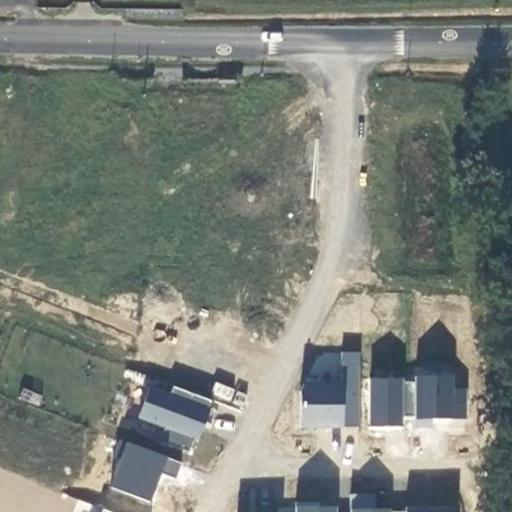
[(303,352),(302,426),(358,427),(359,353),(303,352)]
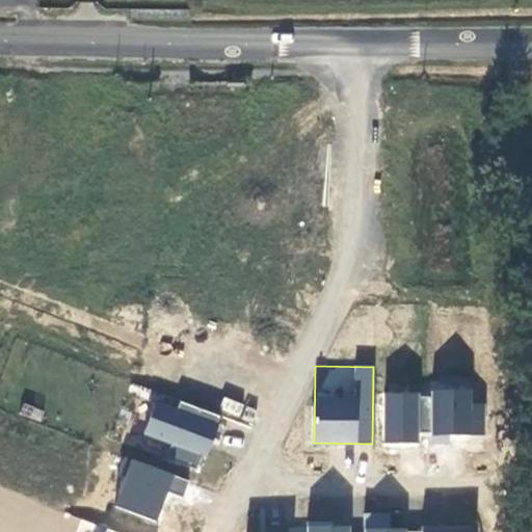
[(473,402),(474,388),(432,387),(431,434),(484,435),(485,402),(473,402)]
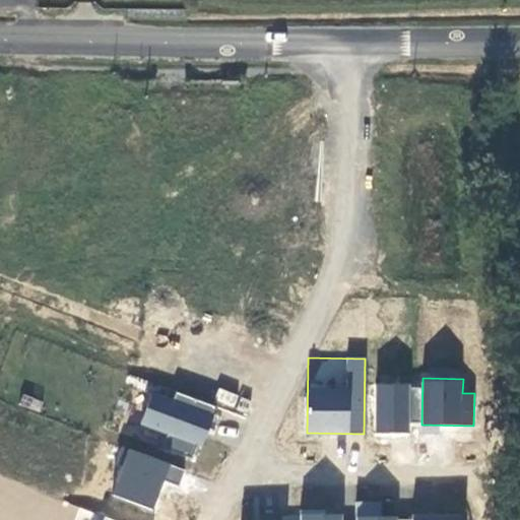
[(409,384),(376,383),(374,433),(408,434),(409,384)]
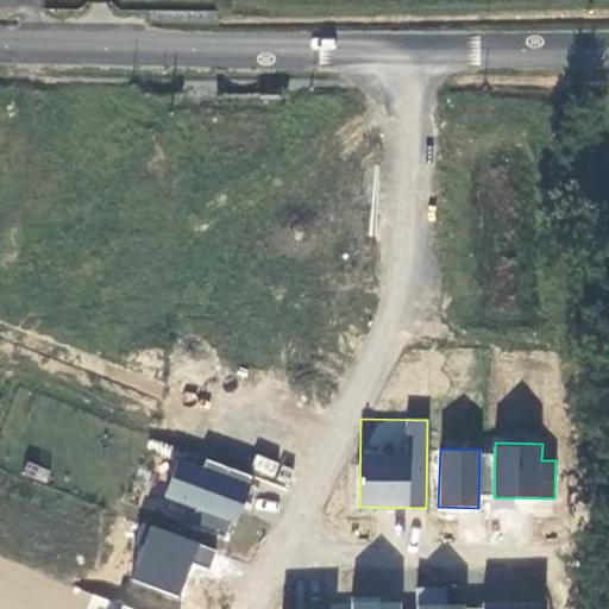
[(198,523),(231,535),(252,476),(203,458),(201,463),(177,454),(163,497),(202,512),(198,523)]
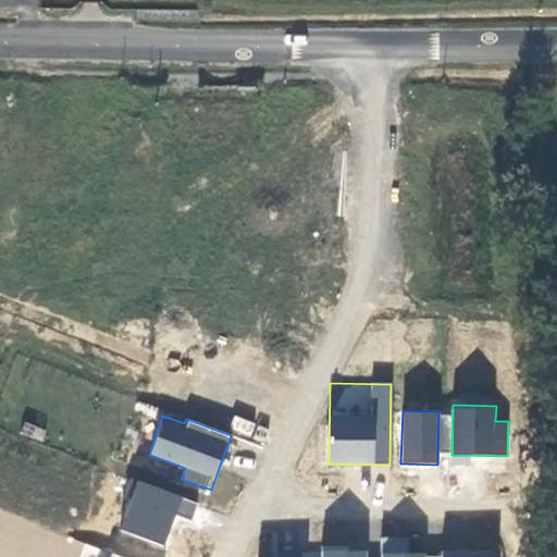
[(163,547),(177,514),(190,519),(197,504),(136,478),(115,527),(163,547)]
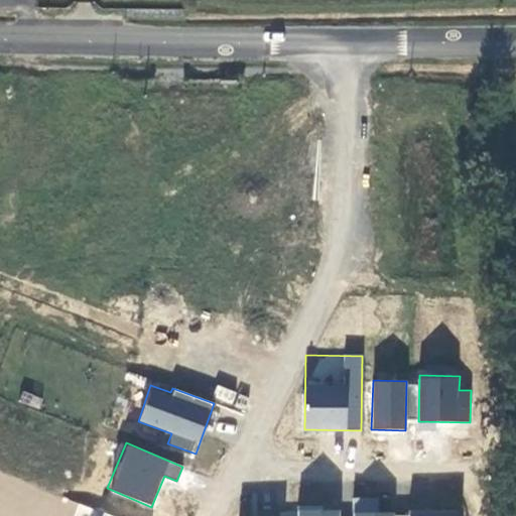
[(462,515),(462,509),(379,511),(379,498),(353,498),(353,515),(339,515),(339,508),(298,509),(298,515),(462,515)]
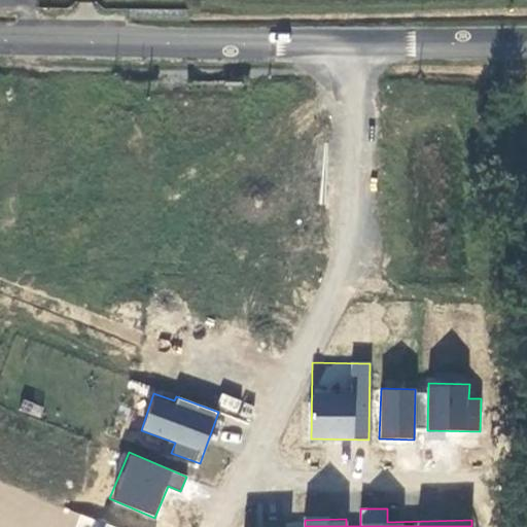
[(94,526),(97,520),(79,515),(75,526),(94,526)]
